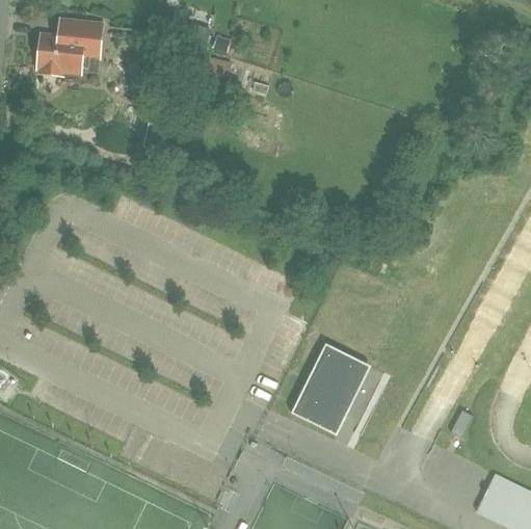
[(58,19),(56,35),(41,33),(36,67),(41,67),(40,73),(60,75),(61,70),(80,71),(82,54),(86,54),(87,49),(99,50),(102,24),(58,19)]
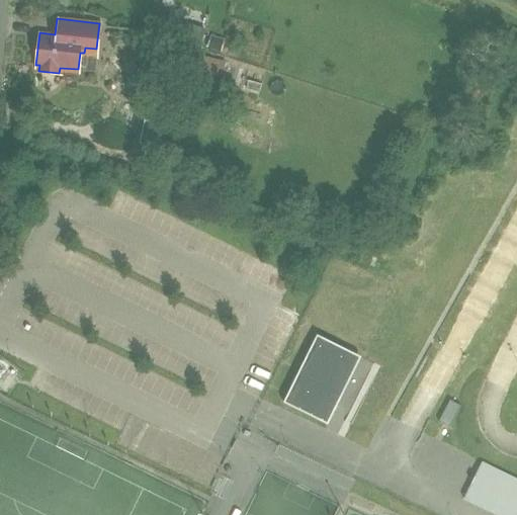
[(205,29),(185,22),(180,39),(199,46),(205,29)]
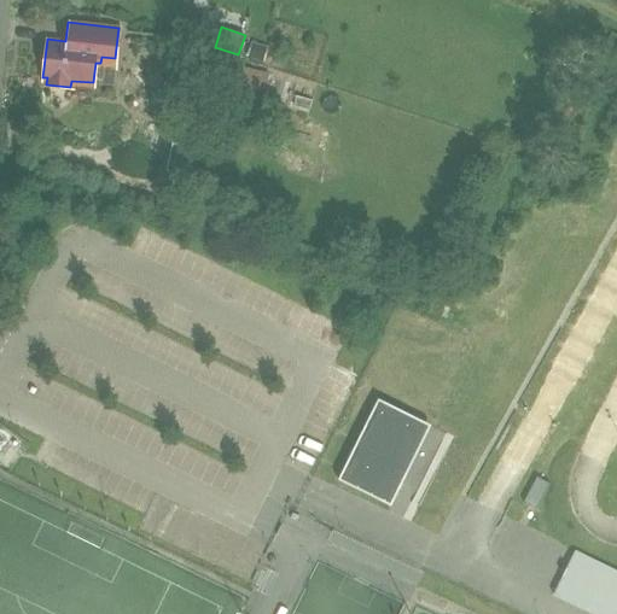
[(267,72),(232,63),(217,115),(236,121),(245,85),(262,89),(267,72)]
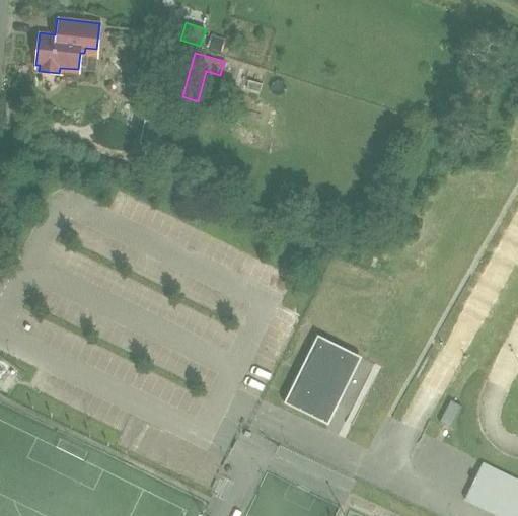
[(337,404),(327,399),(351,352),(352,351),(316,334),(284,401),(327,423),(337,404)]
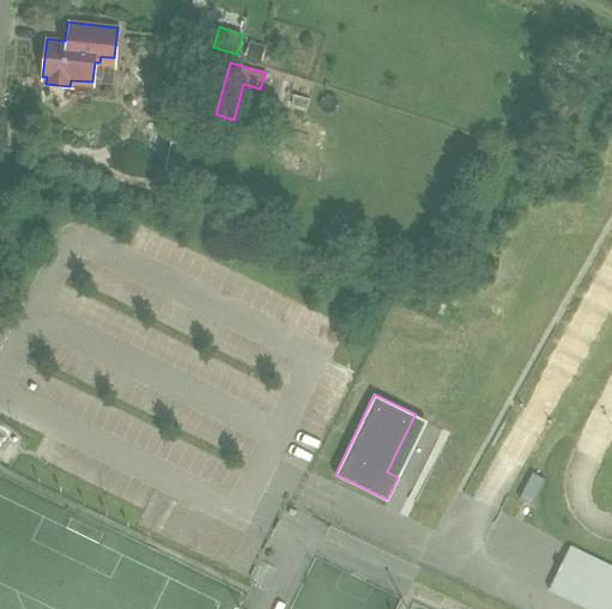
[(522,499),(529,503),(543,477),(529,470),(516,497),(522,499)]
